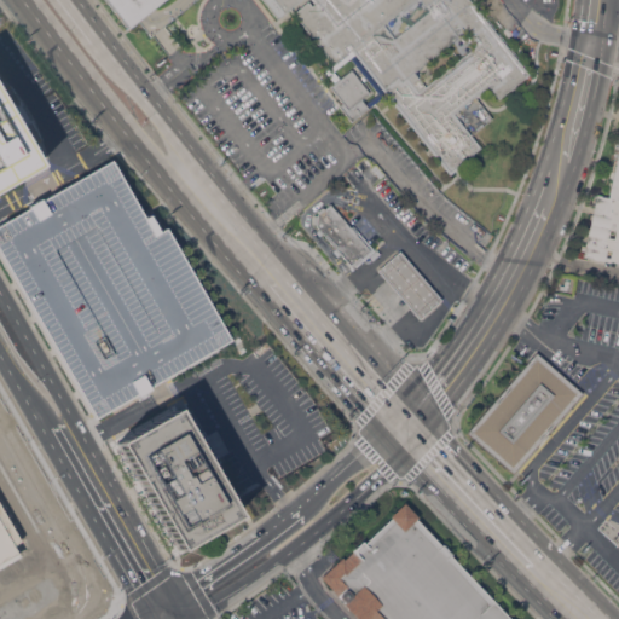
[(104,0),(162,0),(127,28),(104,0)]
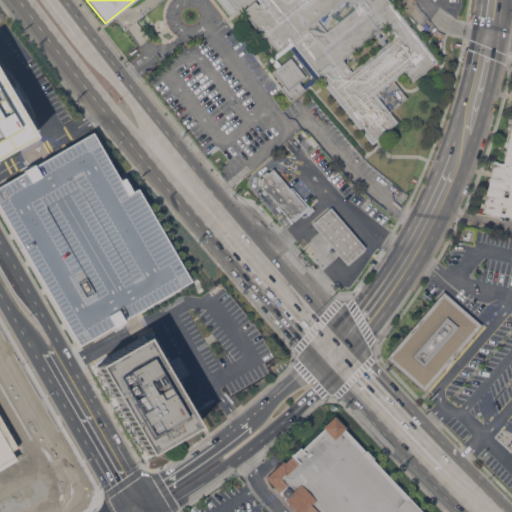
[(290,40),(287,43),(276,52),(242,10),(255,0),(258,3),(260,2),(258,0),(247,0),(229,14),(217,0),(389,0),(437,61),(412,81),(404,70),(398,75),(399,76),(395,79),(394,78),(375,93),(397,121),(391,126),(392,128),(371,144),(293,44),(290,40)]
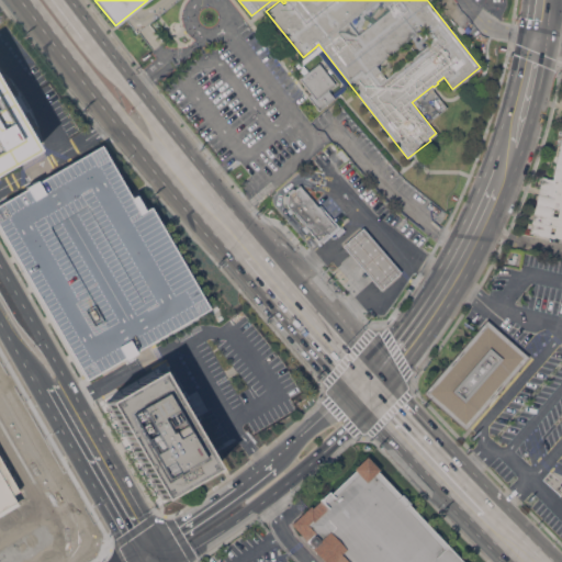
[(295,65),(316,48),(315,47),(318,44),(322,48),(303,64),(307,70),(303,74),(295,65)]
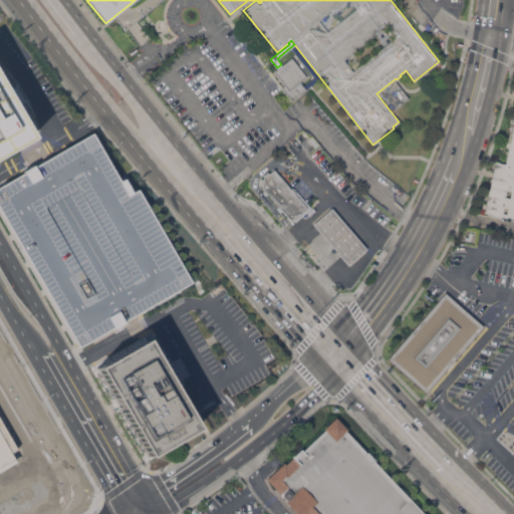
[(291,57),(306,76),(288,90),(273,71),(277,67),(281,64),(291,57)]
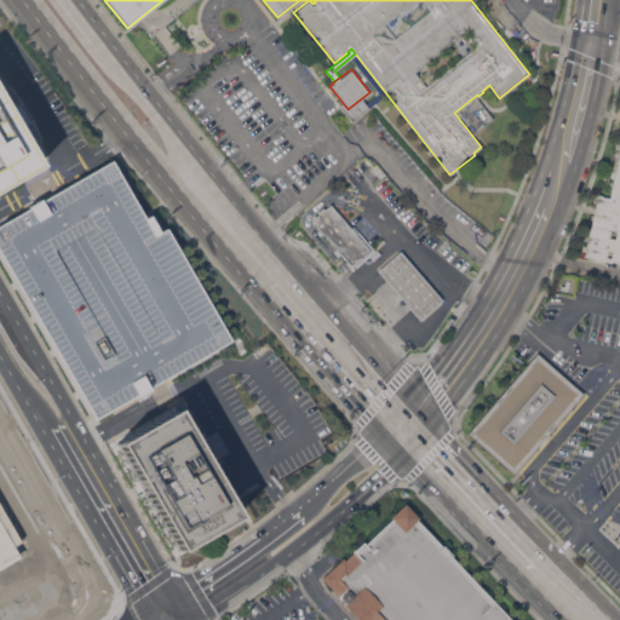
[(0,97),(39,165),(0,188),(0,97)]
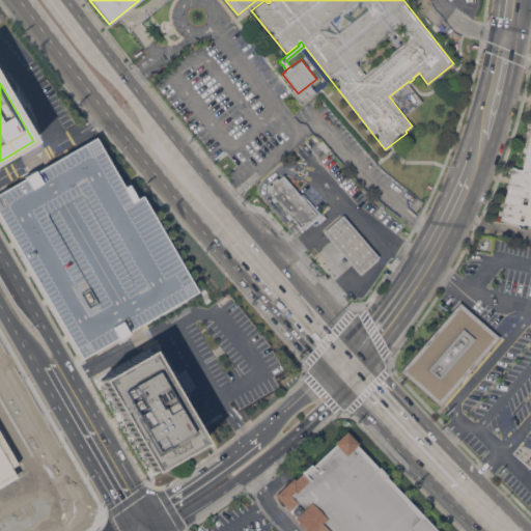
[(530,224),(523,222),(522,224),(499,219),(510,166),(515,167),(515,168),(521,169),(530,121),(530,224)]
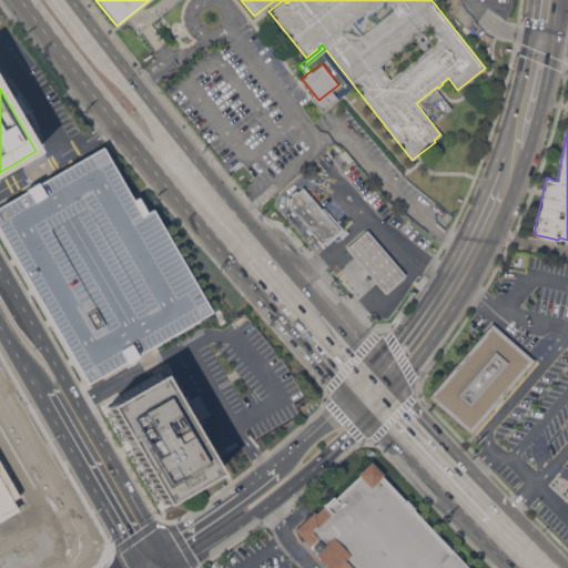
[(211,312),(137,354),(138,356),(125,363),(125,362),(87,384),(0,231),(0,205),(27,190),(26,189),(37,182),(38,183),(102,146),(132,199),(137,196),(145,212),(151,208),(211,312)]
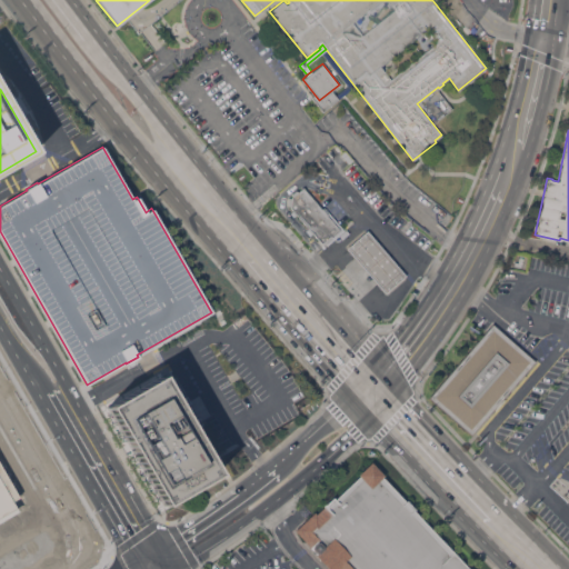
[(288,192),(296,186),(299,190),(302,186),(340,229),(330,238),(330,239),(325,243),(325,242),(322,245),(313,233),(310,237),(303,229),(307,227),(298,216),(295,219),(288,211),(291,208),(291,207),(291,206),(288,206),(289,197),(291,198),(291,197),(288,192)]
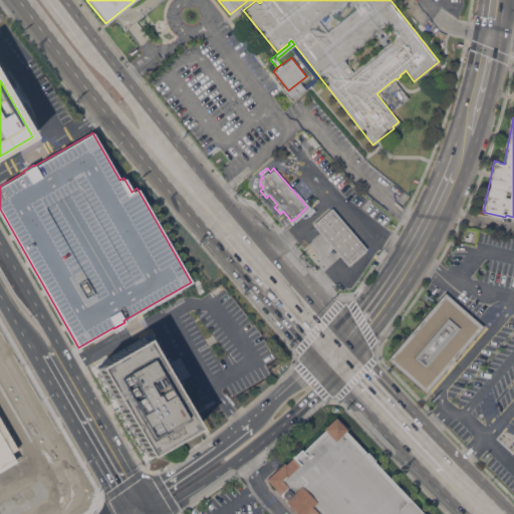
[(366,248),(347,264),(312,224),(331,207),(366,248)]
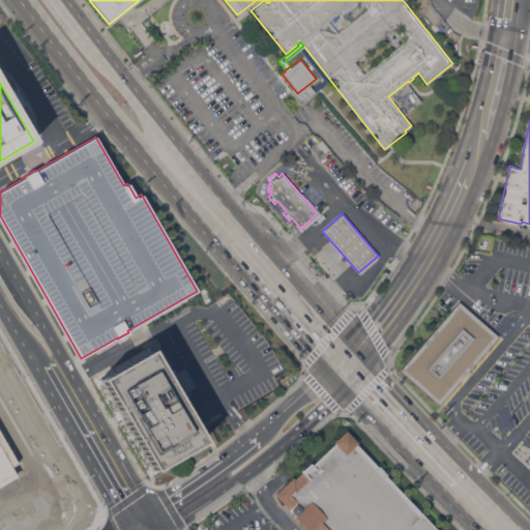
[(439,405),(399,371),(459,301),(498,335),(439,405)]
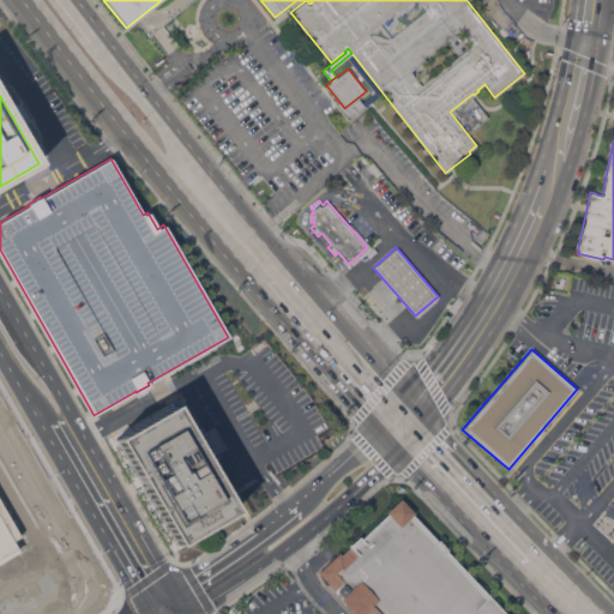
[(234,512),(175,546),(114,439),(172,405),(234,512)]
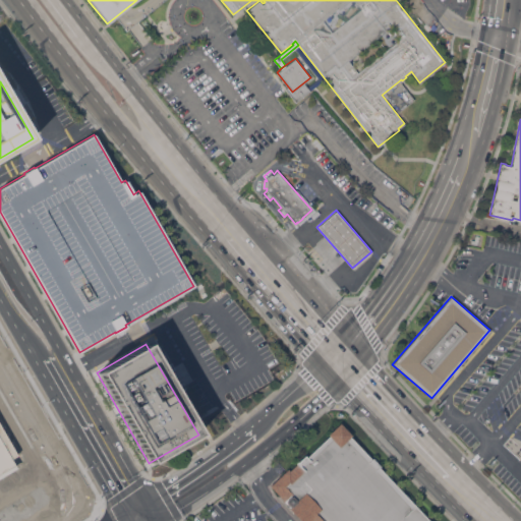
[(300,520),(288,508),(290,507),(270,485),(288,468),(289,470),(304,455),(306,456),(328,436),(327,435),(339,422),(351,435),(349,437),(427,520),(300,520)]
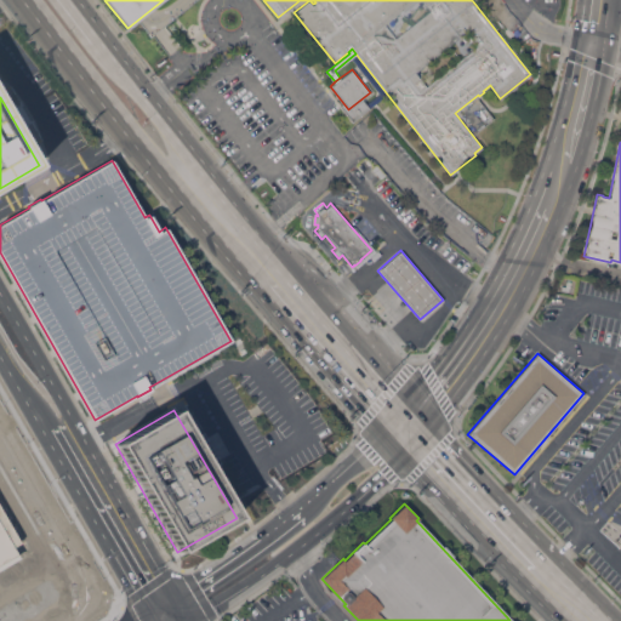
[(0,528),(10,546),(0,551),(0,528)]
